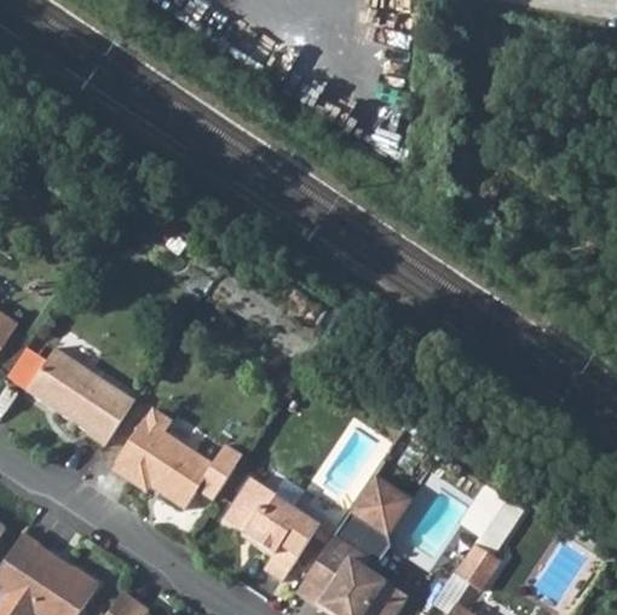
[(0,347),(16,324),(0,312),(0,347)]
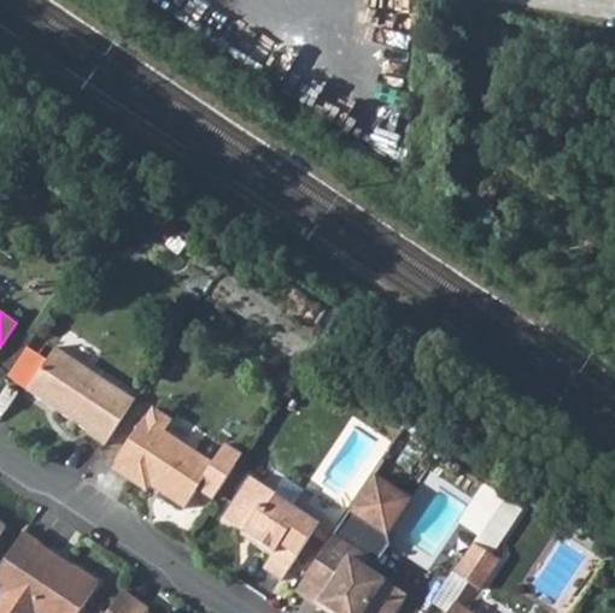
[(87,432),(103,444),(134,398),(56,347),(28,389),(89,430),(87,432)]
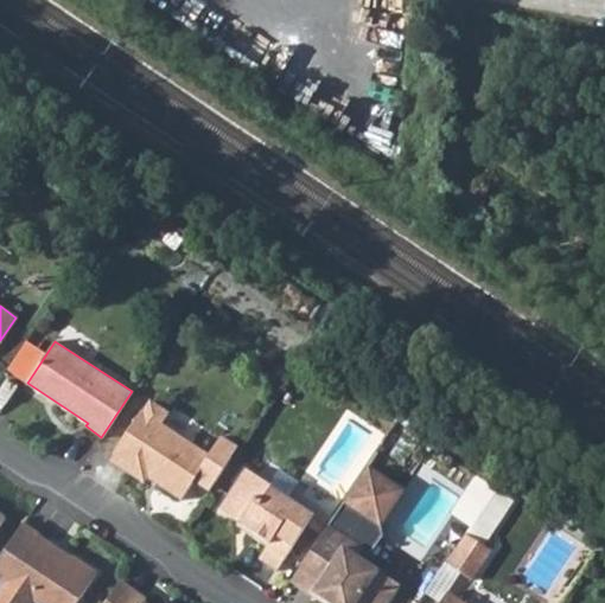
[(115,455),(112,460),(146,483),(150,478),(183,499),(210,456),(161,424),(167,416),(148,404),(142,412),(141,411),(113,454),(115,455)]
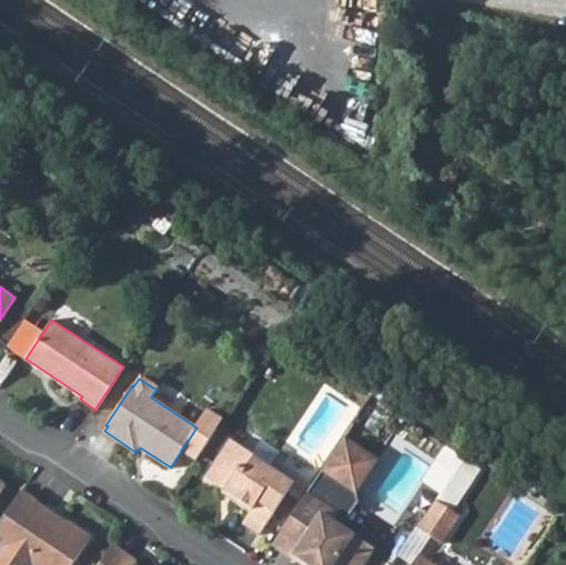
[(325,463),(322,467),(355,490),(376,458),(343,436),(325,463)]
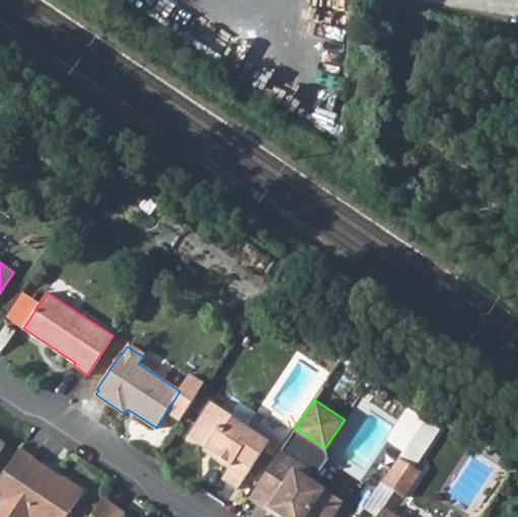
[(208,402),(187,436),(211,452),(209,456),(228,467),(227,470),(241,479),(269,438),(253,428),(252,431),(208,402)]
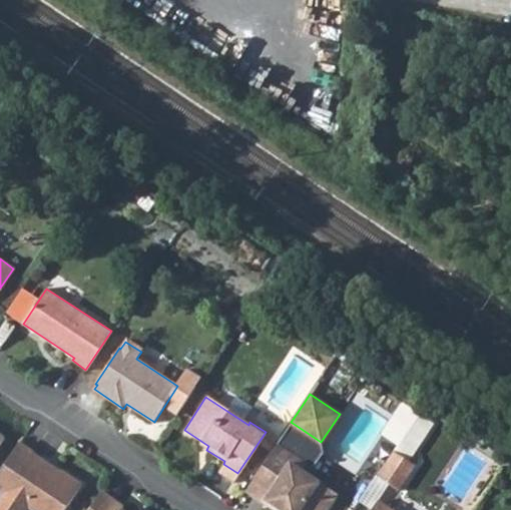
[(281,436),(259,469),(277,481),(263,502),(274,509),(324,509),(336,493),(305,472),(303,466),(310,456),(281,436)]
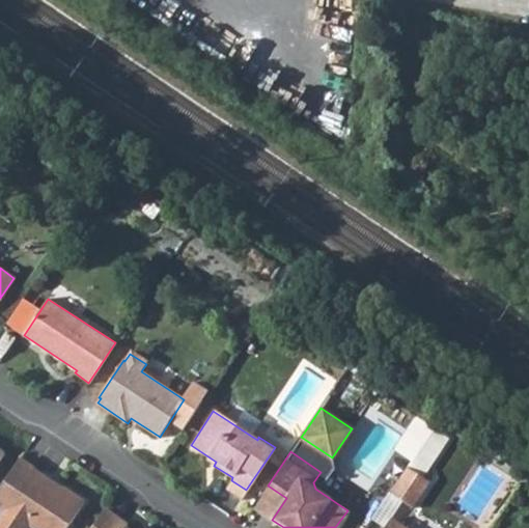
[(0,527),(26,527),(29,524),(34,527),(64,527),(84,500),(20,457),(0,485),(0,527)]
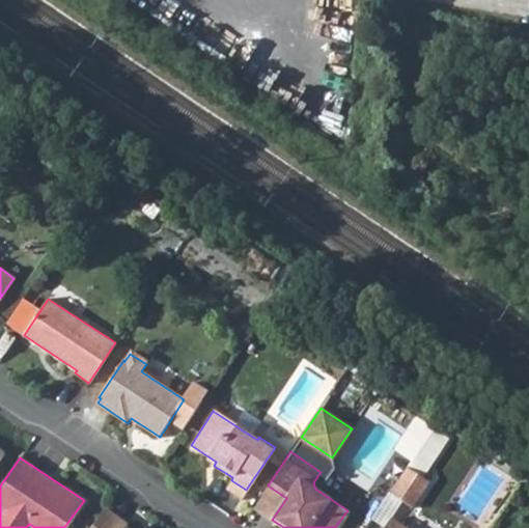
[(407,465),(389,491),(412,506),(429,480),(407,465)]
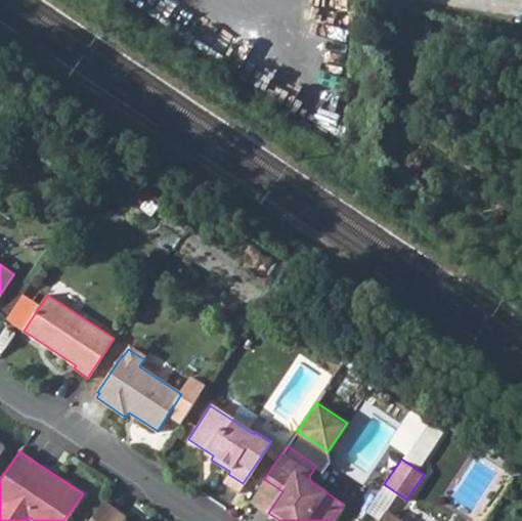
[(283,491),(264,479),(250,501),(268,513),(283,491)]
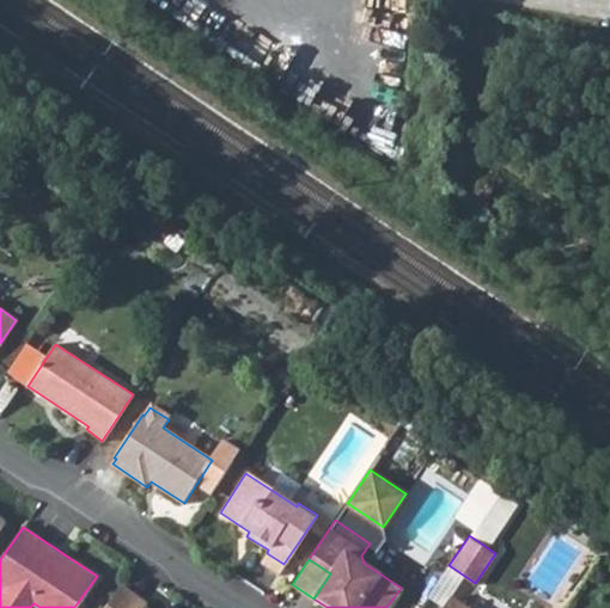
[(120,584),(103,607),(146,607),(144,606),(147,602),(120,584)]
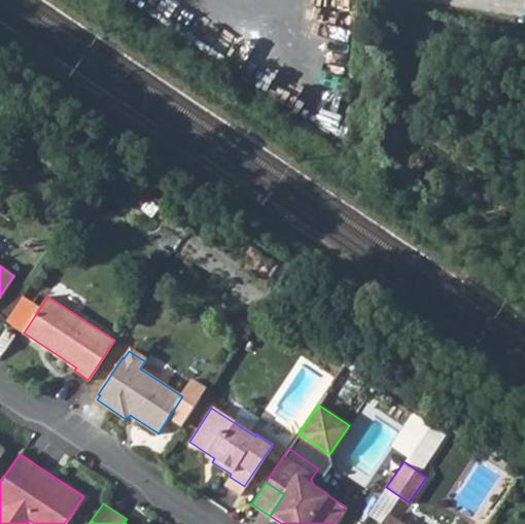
[(400,523),(387,515),(380,523),(400,523)]
